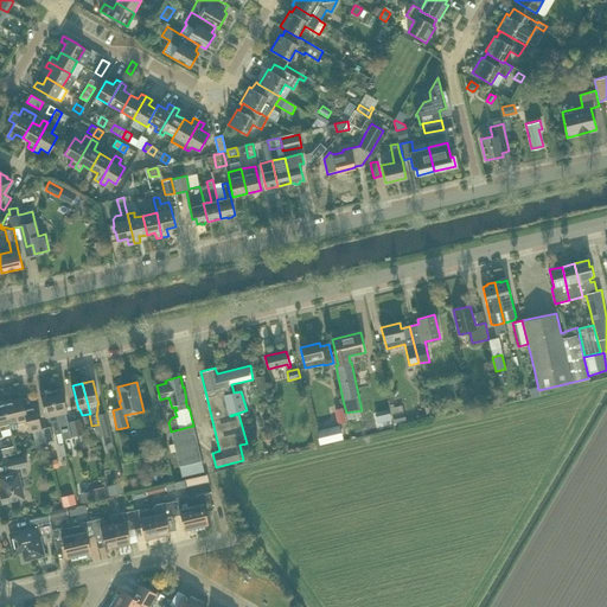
[(62,389),(50,391),(57,421),(61,434),(70,432),(65,413),(66,411),(62,389)]
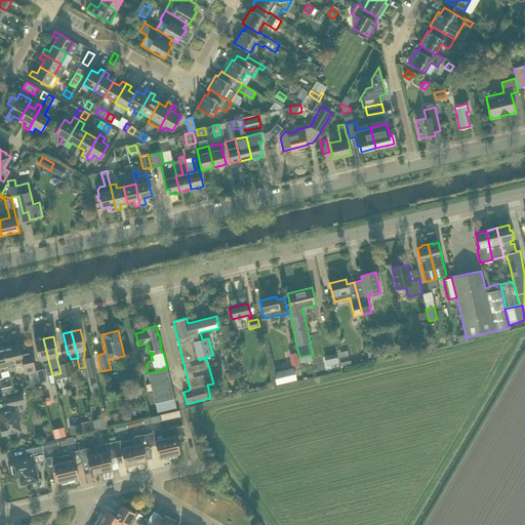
[(52,375),(49,364),(43,338),(34,340),(38,361),(41,360),(42,365),(46,367),(48,376),(48,375),(52,375)]
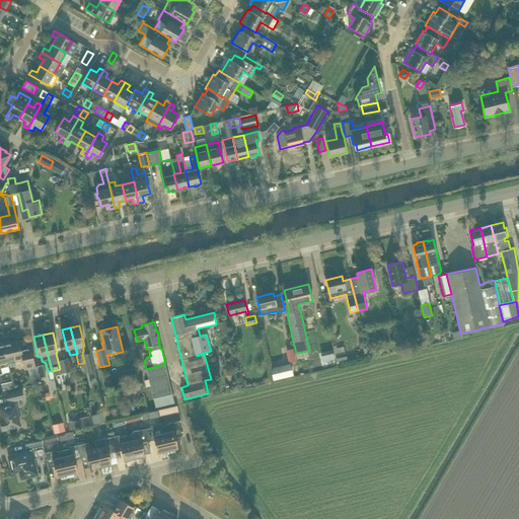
[(10,341),(2,343),(7,361),(8,366),(10,367),(11,367),(13,367),(14,366),(15,366),(16,365),(16,362),(22,361),(24,370),(28,369),(34,368),(30,350),(21,352),(18,340),(10,342),(10,341)]
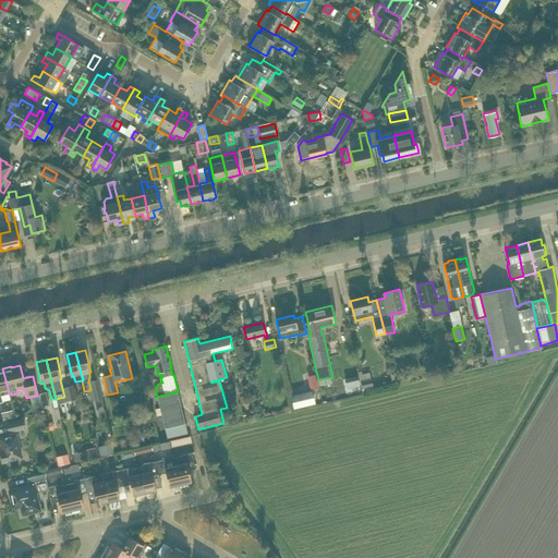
[(9,393),(8,388),(2,368),(0,368),(0,401),(2,401),(1,396),(9,393)]
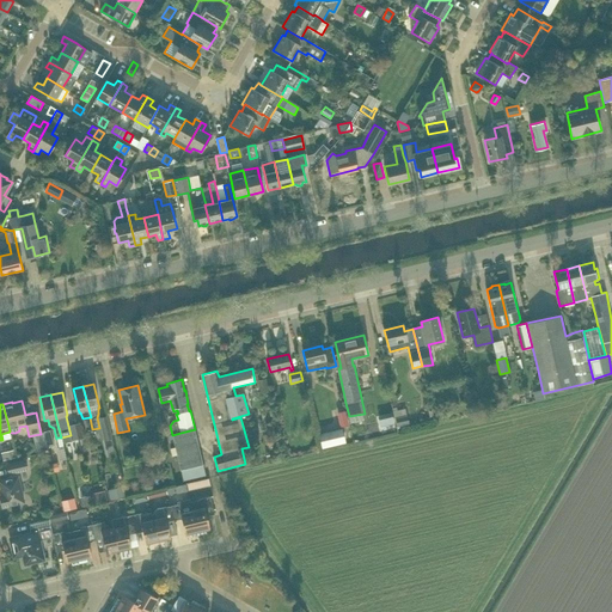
[(108,416),(101,418),(105,440),(112,439),(108,416)]
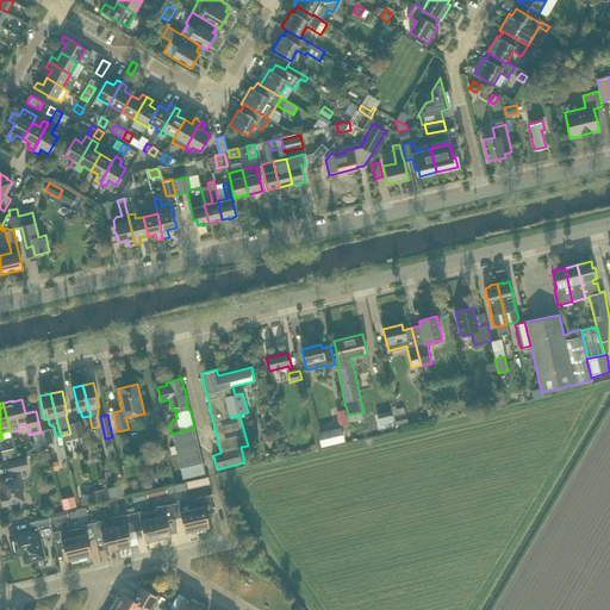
[(75,423),(79,437),(85,436),(81,421),(75,423)]
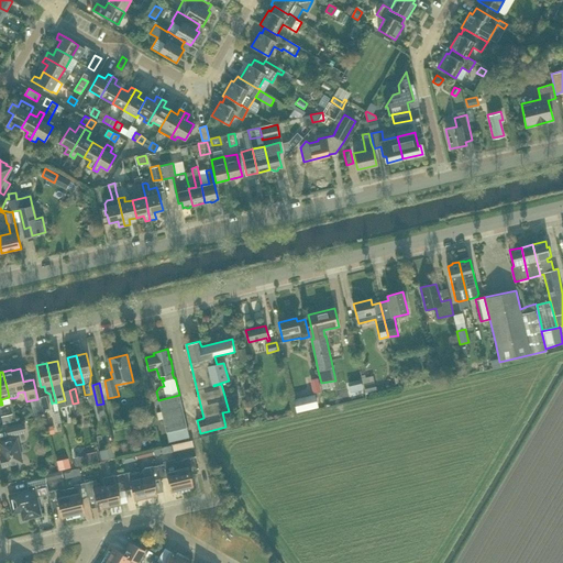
[(66,406),(73,404),(69,390),(63,392),(66,406)]
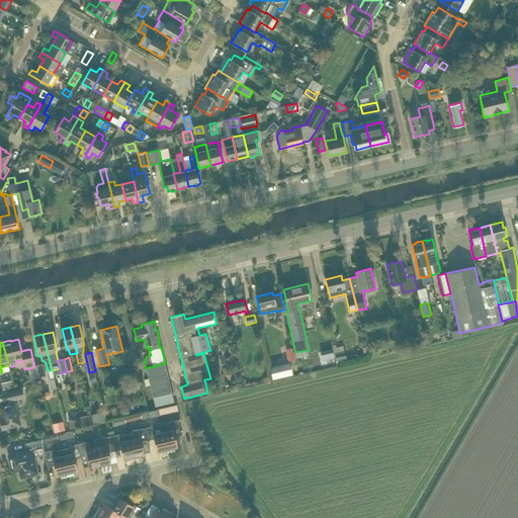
[(289,362),(270,367),(273,379),(292,374),(289,362)]
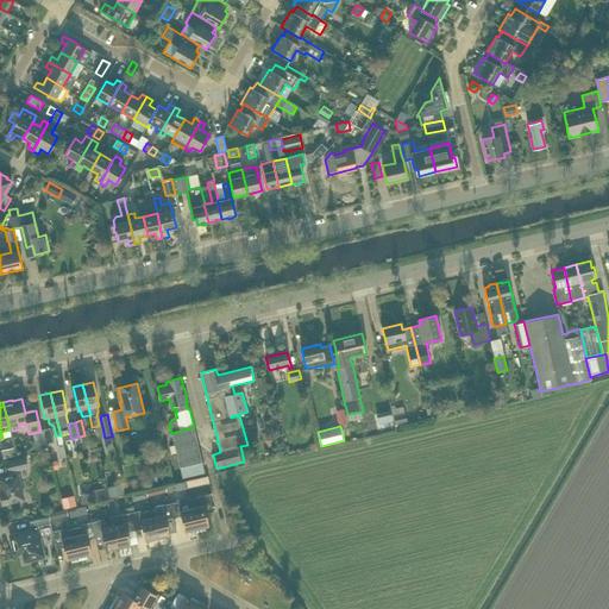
[(180,431),(171,433),(183,478),(205,472),(194,427),(180,431)]
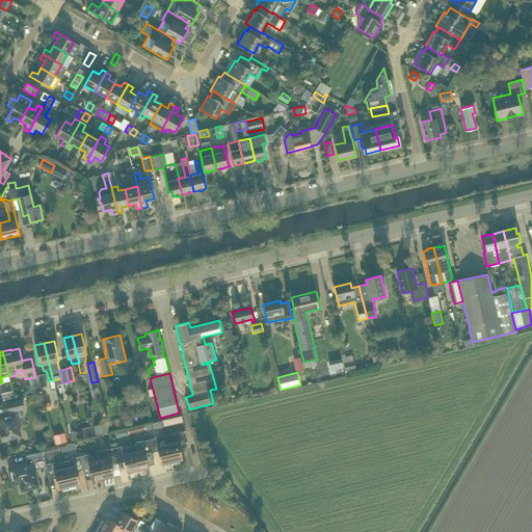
[(37,376),(41,389),(47,387),(44,374),(37,375),(37,376)]
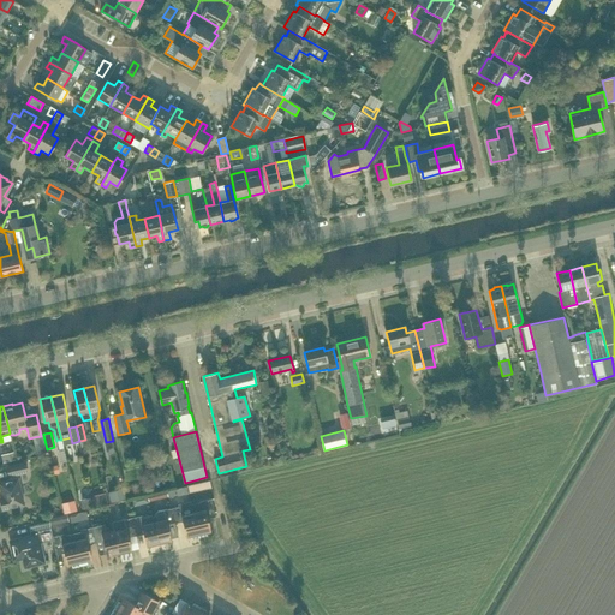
[(48,452),(47,449),(43,435),(41,436),(34,437),(37,454),(48,452)]
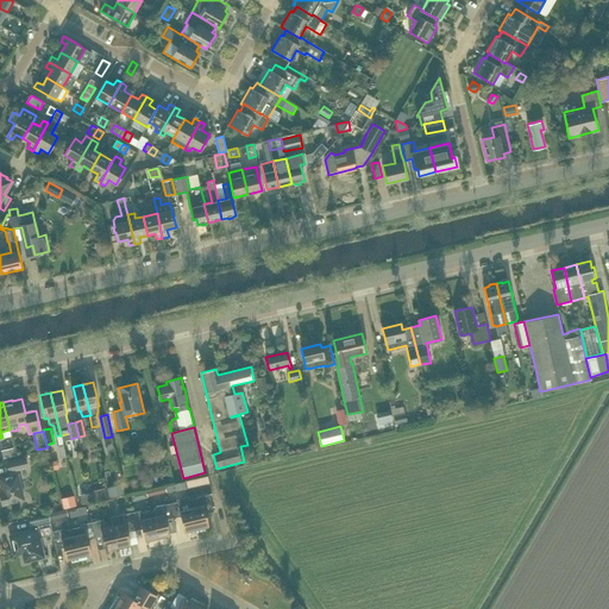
[(1,451),(4,458),(16,456),(14,447),(1,451)]
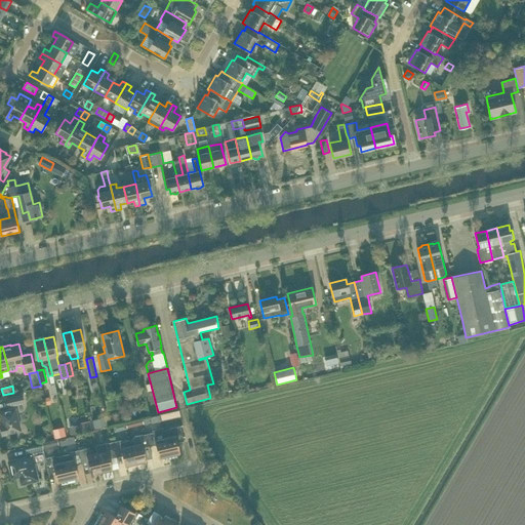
[(140,399),(139,394),(138,390),(120,395),(121,399),(123,403),(140,399)]
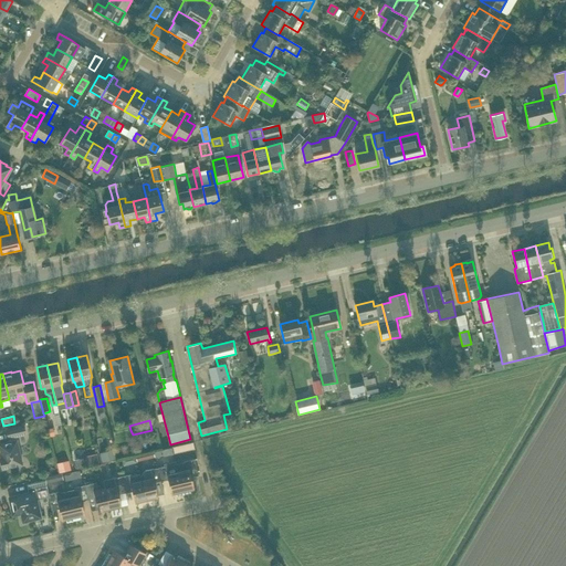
[(16,437),(27,435),(24,426),(7,430),(8,438),(10,438),(16,437)]
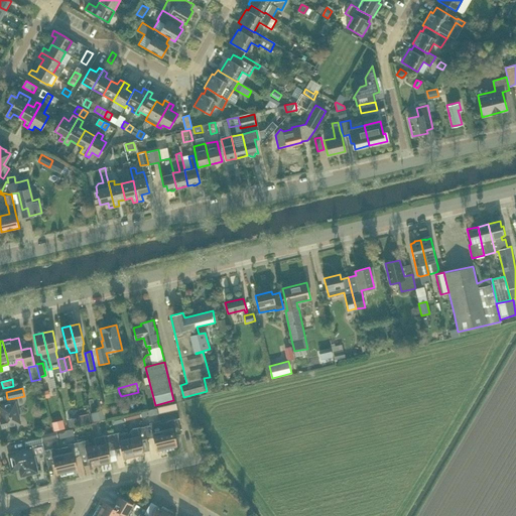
[(14,401),(14,398),(9,399),(10,402),(0,404),(0,410),(2,417),(0,417),(2,428),(21,423),(15,401),(14,401)]
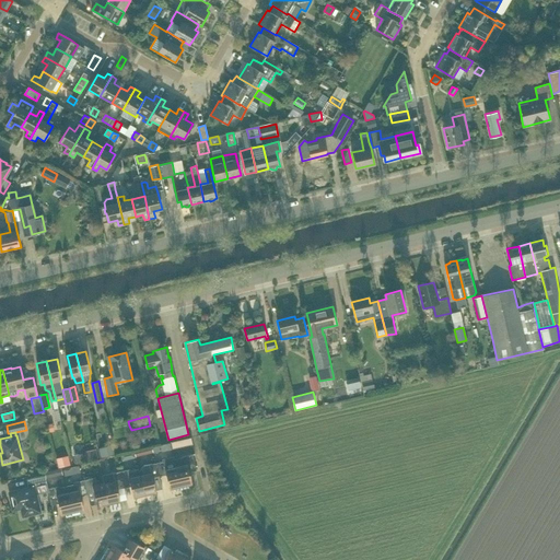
[(113,446),(100,450),(102,458),(115,455),(113,446)]
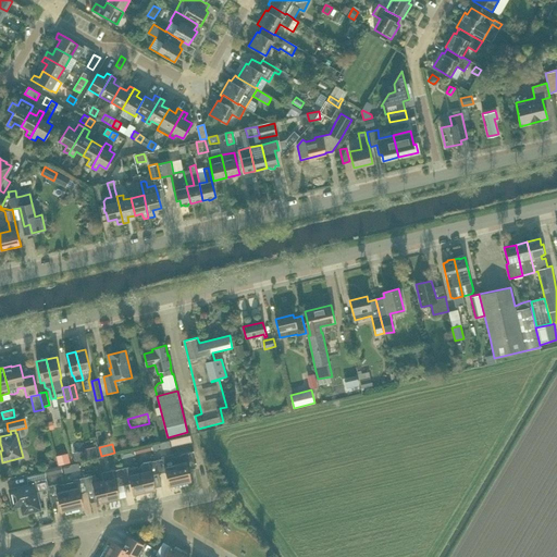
[(85,450),(87,459),(98,456),(96,447),(85,450)]
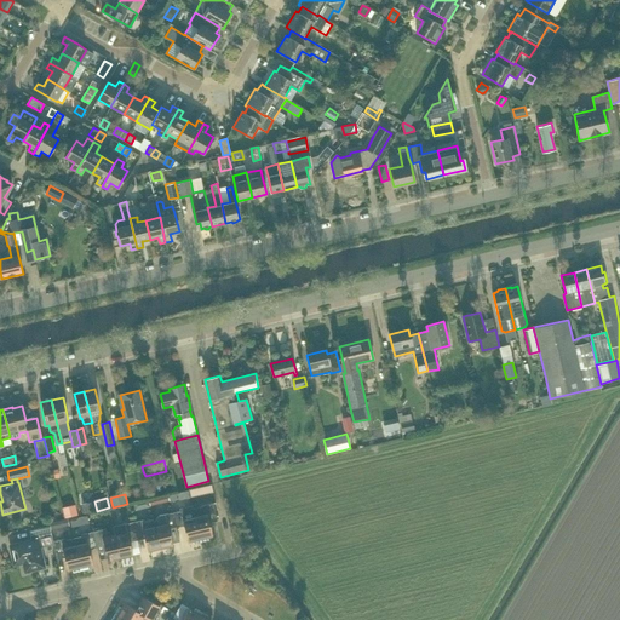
[(92,503),(84,505),(85,514),(93,511),(92,503)]
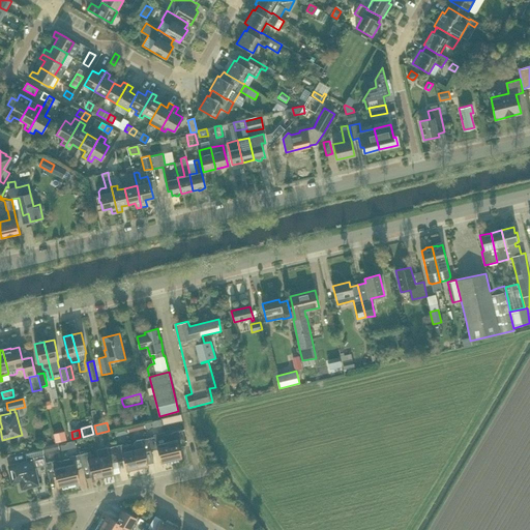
[(178,459),(182,458),(179,444),(185,443),(182,430),(173,433),(165,435),(167,440),(172,463),(179,462),(178,459)]
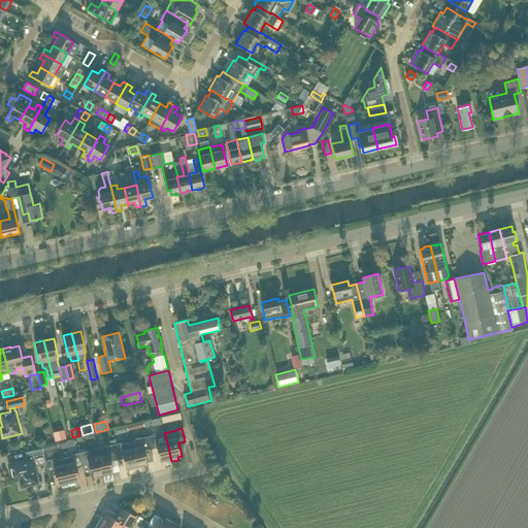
[(65,431),(55,433),(57,441),(66,438),(65,431)]
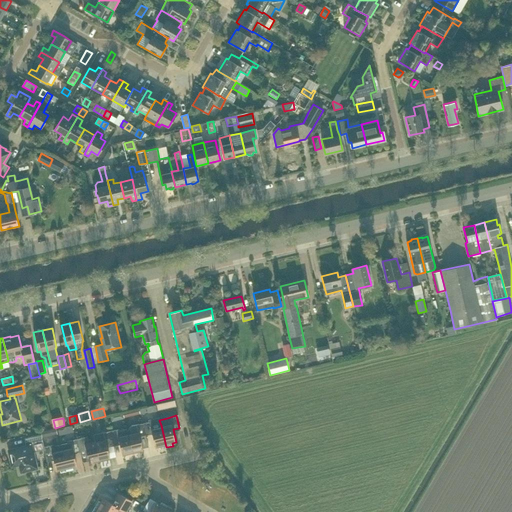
[(143,423),(146,435),(152,434),(155,448),(159,447),(160,449),(166,447),(161,425),(159,420),(159,418),(148,420),(149,422),(143,423)]
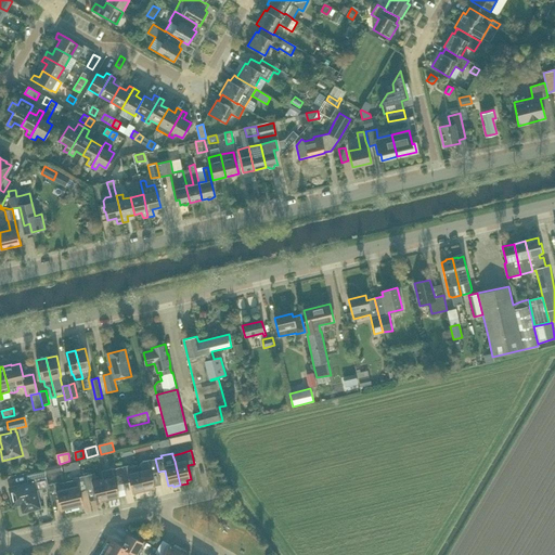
[(152,474),(158,472),(155,459),(141,463),(139,467),(144,491),(155,488),(152,474)]
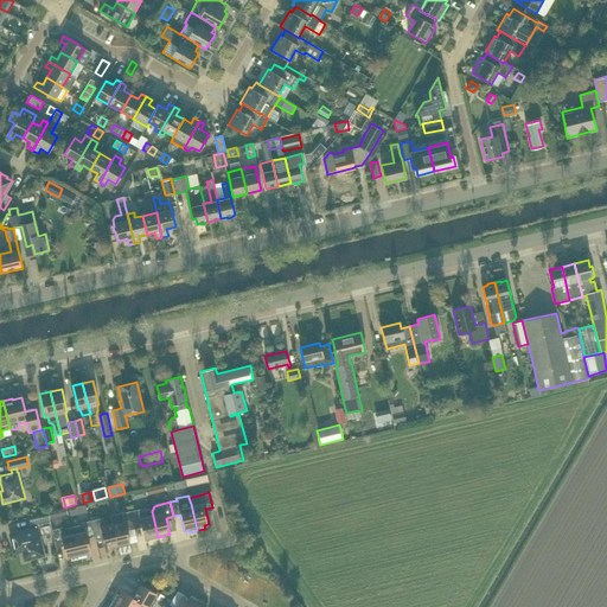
[(152,511),(151,508),(142,510),(141,509),(131,511),(135,529),(141,528),(145,540),(158,537),(152,511)]
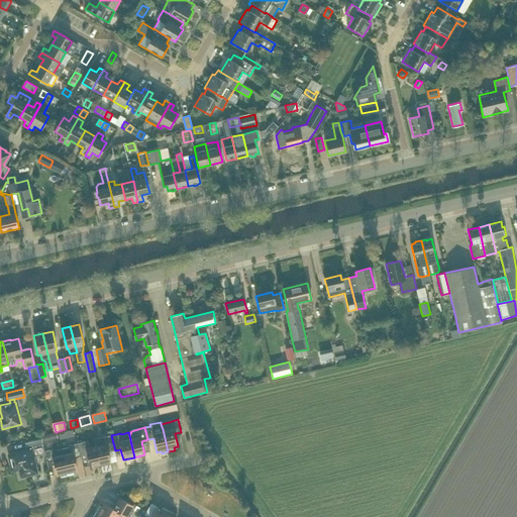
[(96,445),(101,466),(111,462),(108,452),(115,450),(111,435),(95,439),(96,445)]
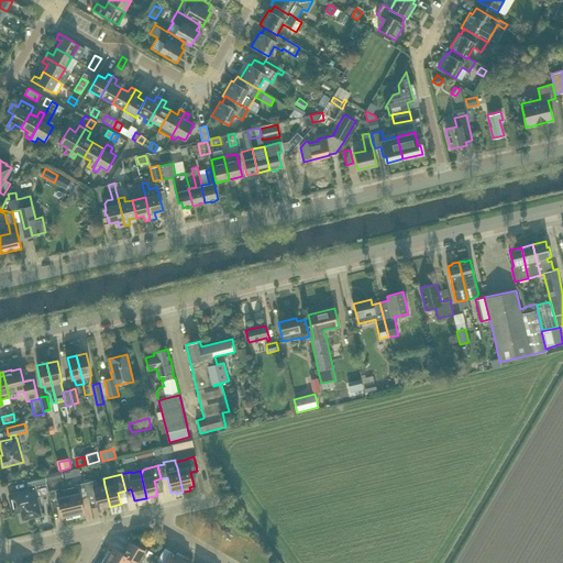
[(48,490),(45,477),(28,482),(29,490),(9,495),(12,507),(20,505),(23,519),(41,515),(36,497),(48,494),(48,490)]
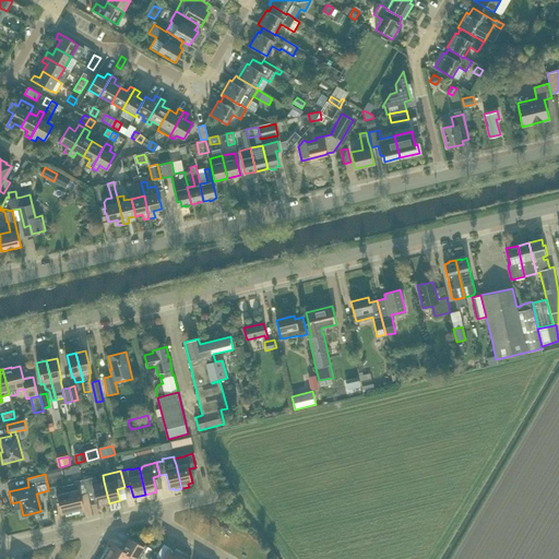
[(104,482),(97,483),(96,476),(84,479),(86,492),(94,494),(97,506),(109,503),(104,482)]
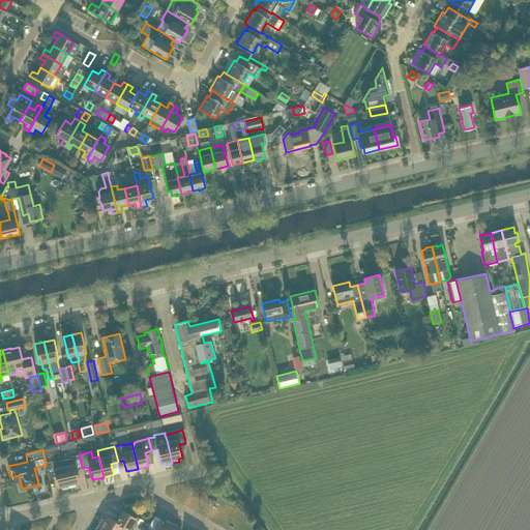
[(77,468),(82,467),(80,454),(69,457),(69,459),(62,460),(66,475),(68,486),(80,482),(77,468)]
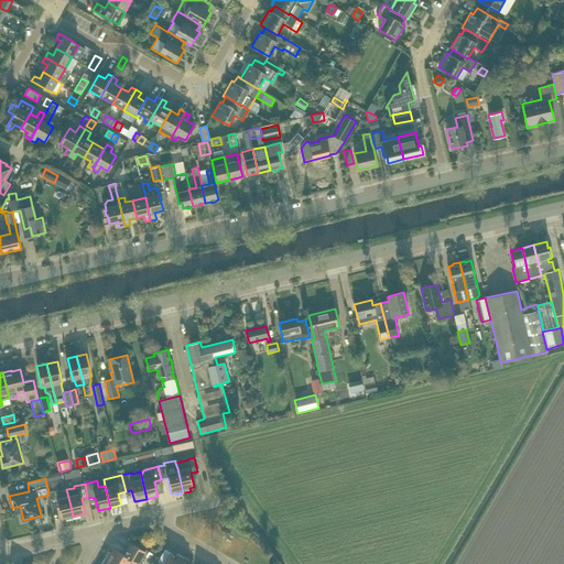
[(66,489),(58,491),(57,489),(49,491),(49,495),(51,506),(57,503),(62,519),(73,517),(71,506),(66,489)]
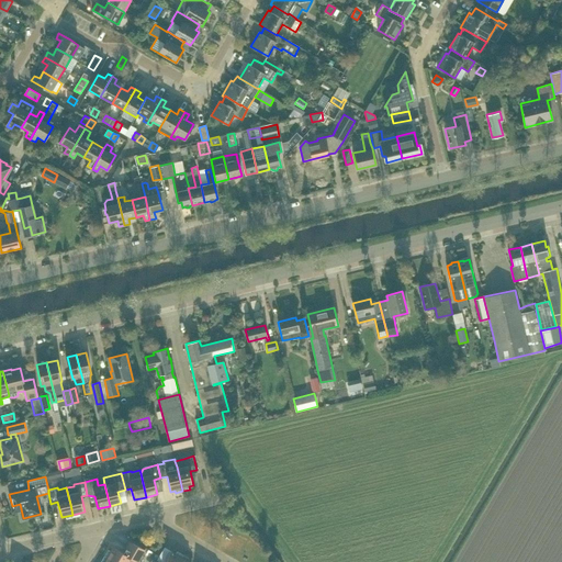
[(115,561),(137,561),(145,550),(131,541),(126,549),(128,550),(126,554),(112,547),(110,550),(108,549),(104,555),(115,561)]
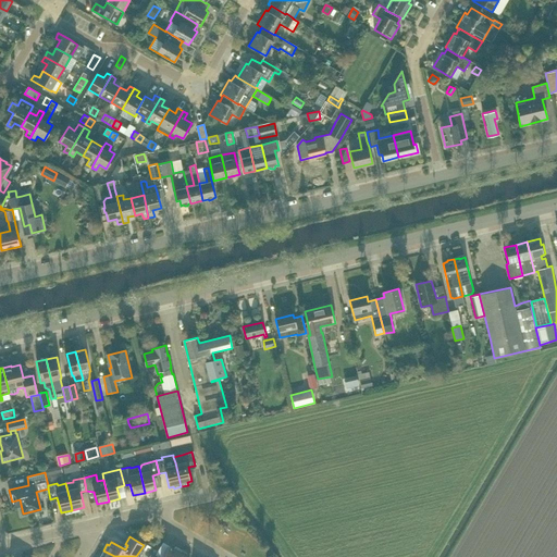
[(176,556),(182,549),(175,546),(174,548),(170,546),(163,556),(158,556),(157,556),(156,556),(176,556)]
